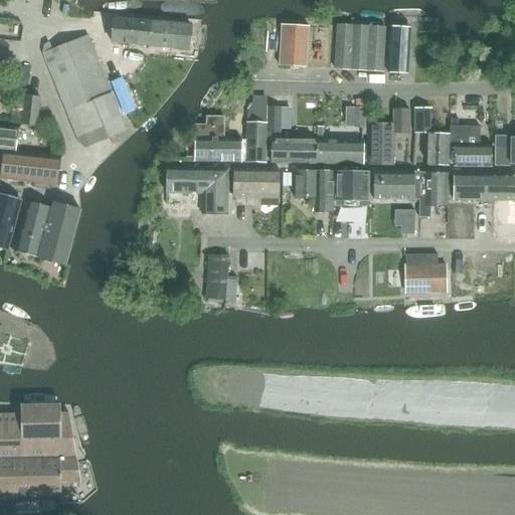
[(188,50),(190,25),(114,19),(112,44),(188,50)]
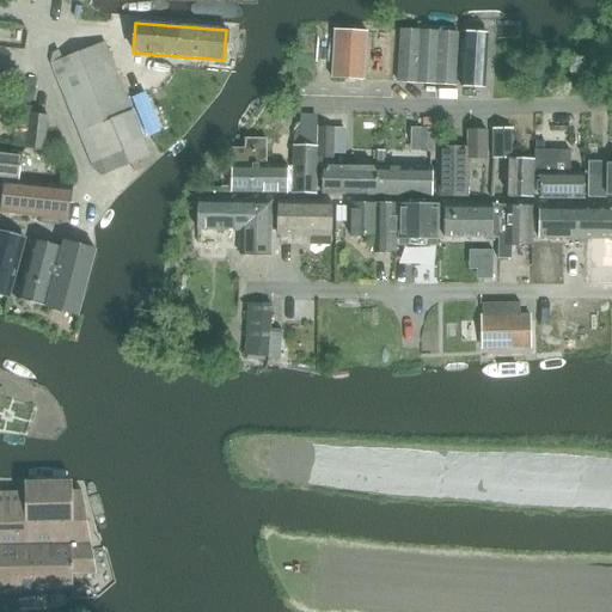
[(454,86),(457,34),(401,30),(397,83),(454,86)]
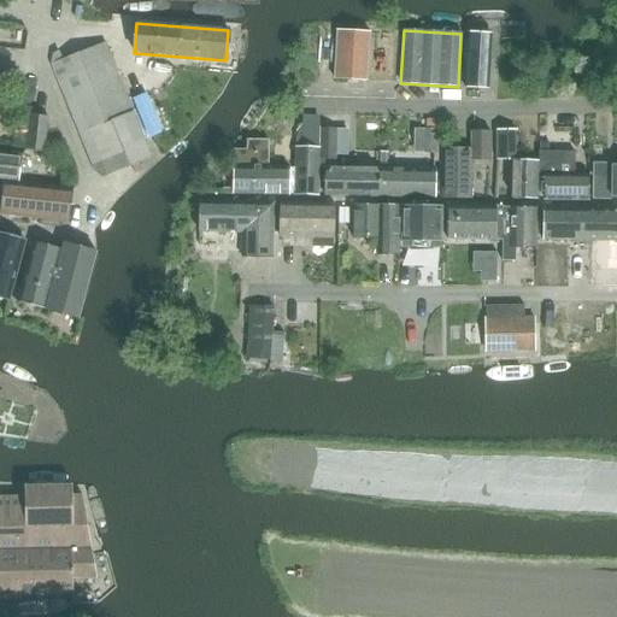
[(366,81),(369,33),(338,31),(335,80),(366,81)]
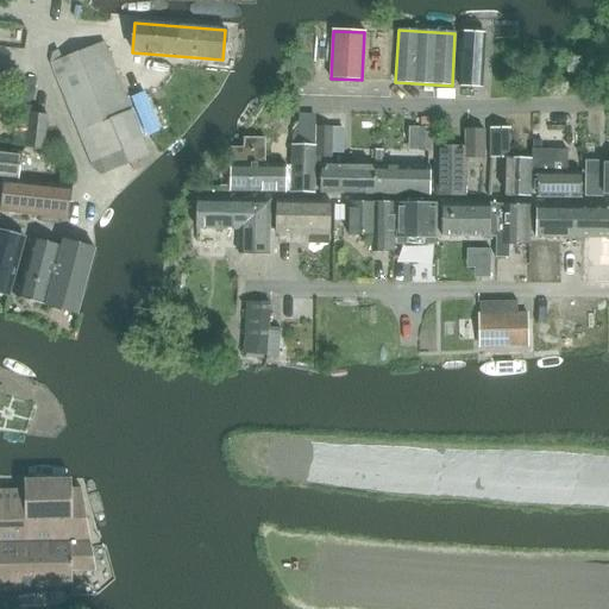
[(485,35),(462,33),(459,86),(483,86),(485,35)]
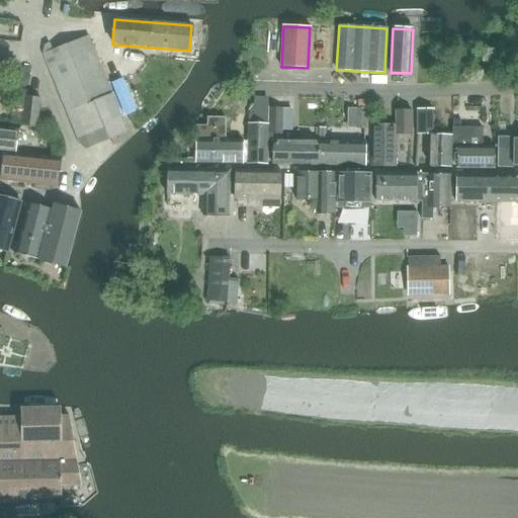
[(45,46),(42,55),(80,146),(85,149),(89,147),(110,139),(112,146),(119,143),(116,137),(126,133),(88,36),(53,51),(49,44),(45,46)]
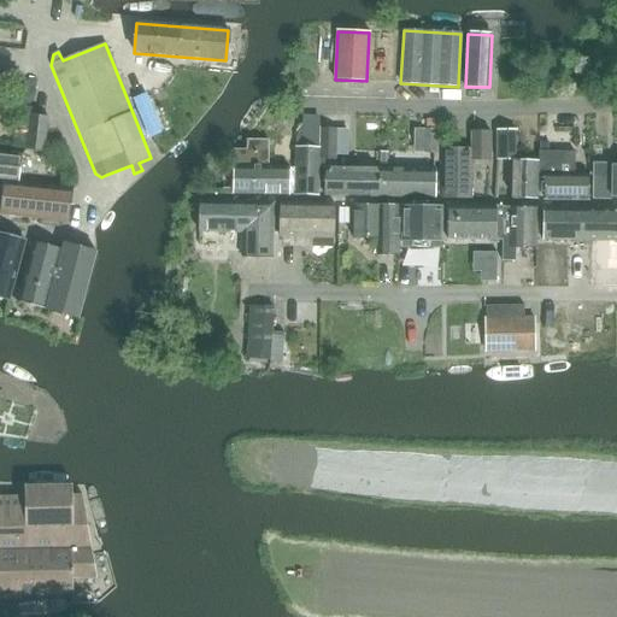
[(43,152),(46,131),(47,118),(31,116),(27,150),(43,152)]
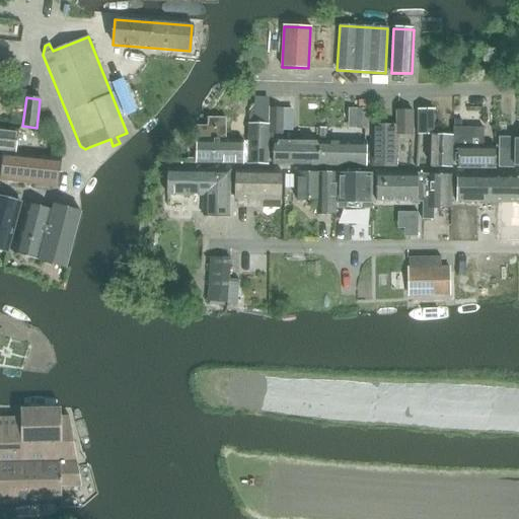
[(268,142),(269,108),(269,104),(254,103),(248,117),(248,125),(247,164),(267,164),(268,142)]
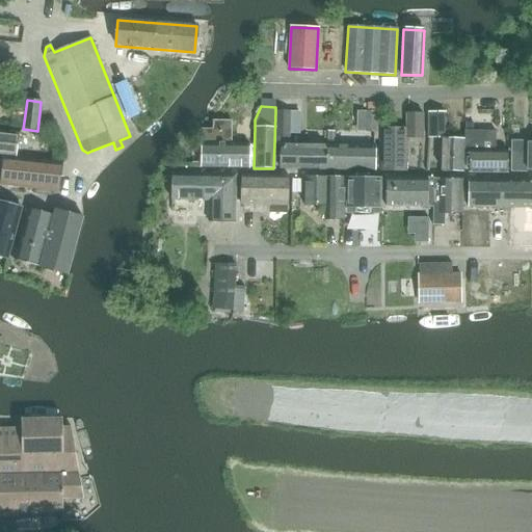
[(290,139),(290,111),(275,111),(274,145),(281,145),(280,168),(327,169),(327,145),(284,145),(285,139),(290,139)]
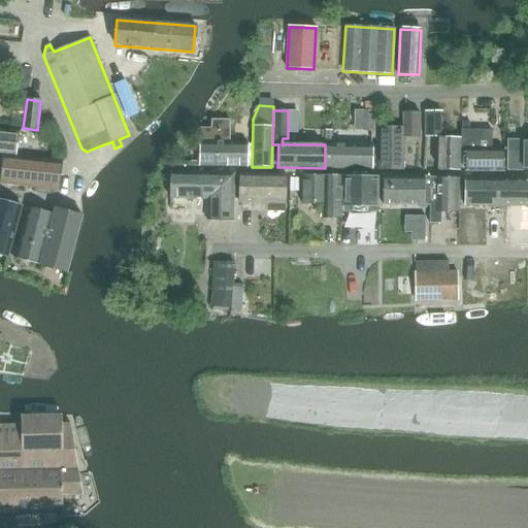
[(376,112),(364,111),(364,131),(376,131),(376,112)]
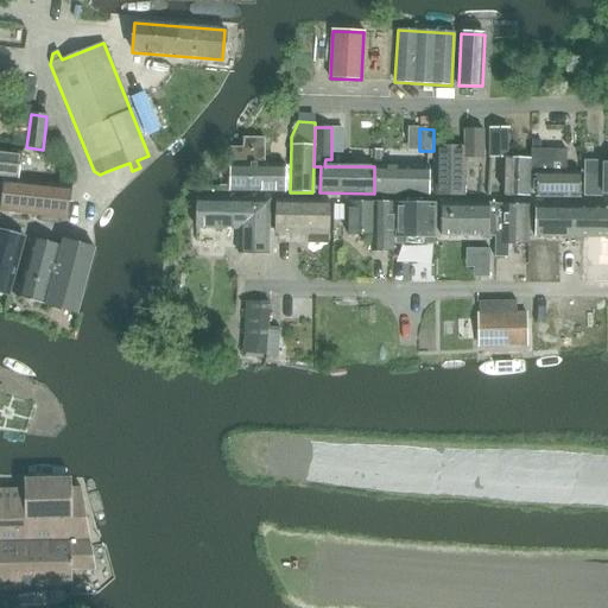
[(482,159),(482,131),(466,131),(466,159),(482,159)]
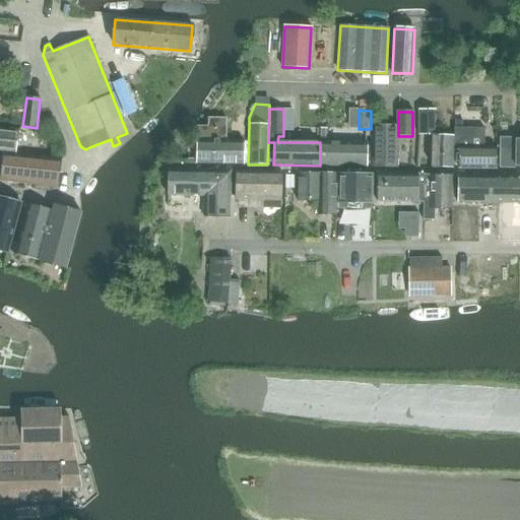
[(418,136),(434,136),(433,112),(418,112),(418,136)]
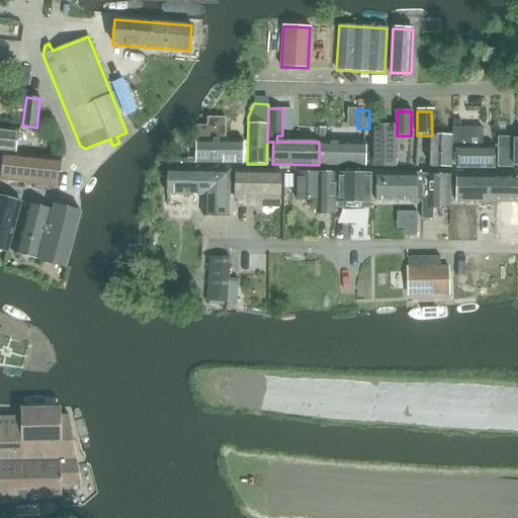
[(225,141),(225,118),(207,118),(207,126),(196,126),(195,140),(195,163),(242,164),(242,141),(225,141)]
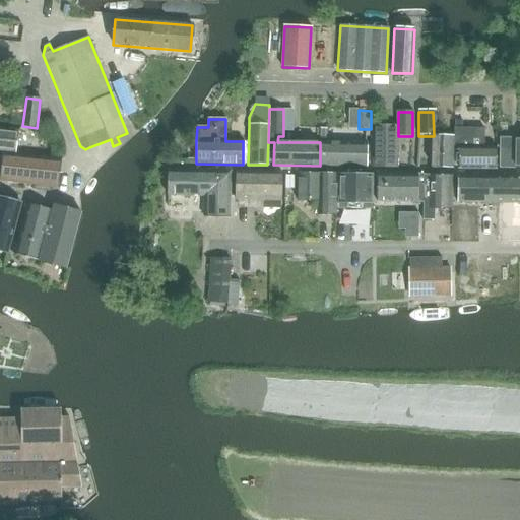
[(396,167),(397,126),(373,126),(372,167),(396,167)]
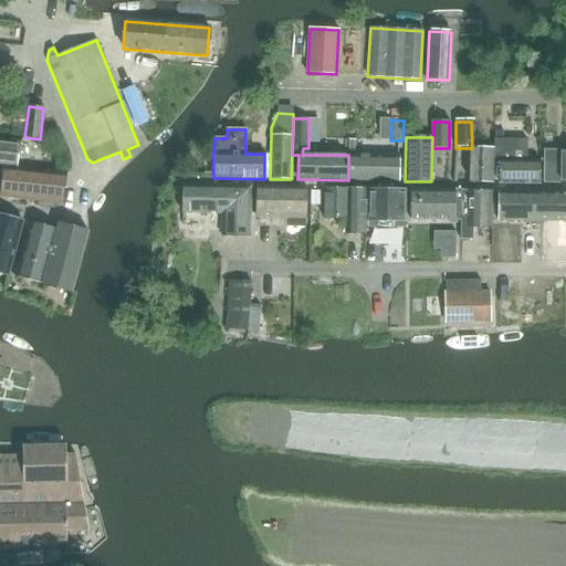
[(540,184),(540,161),(527,160),(527,140),(504,139),(503,139),(494,139),(494,160),(500,160),(499,184),(540,184)]
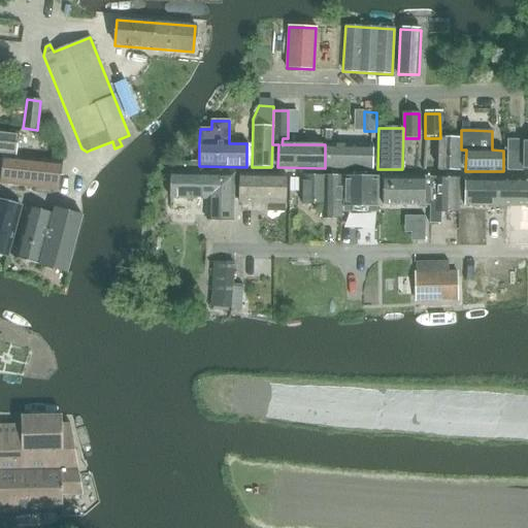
[(0,154),(15,156),(18,133),(0,131),(0,154)]
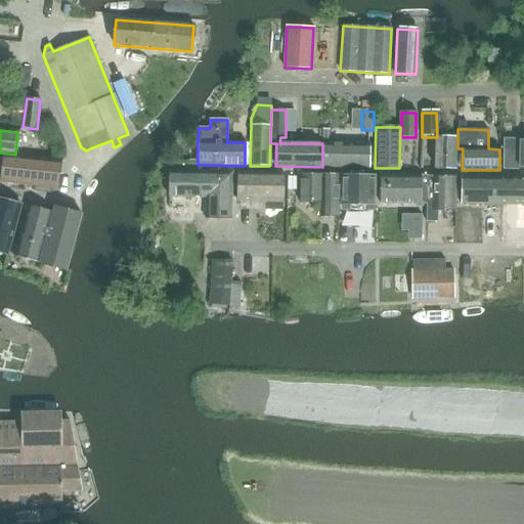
[(455,169),(456,138),(436,138),(435,169),(455,169)]
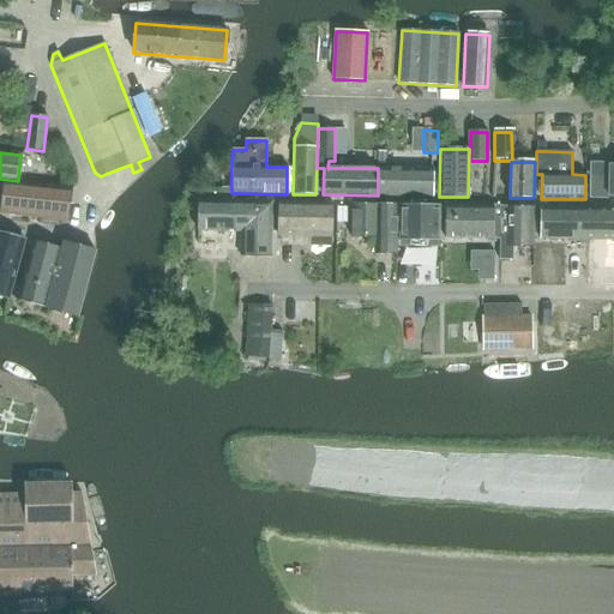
[(613,199),(613,163),(590,163),(590,173),(589,199),(613,199)]
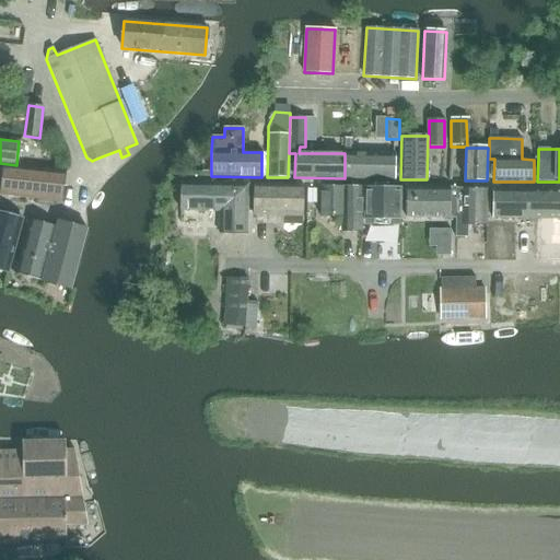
[(345,153),(345,178),(394,179),(395,154),(345,153)]
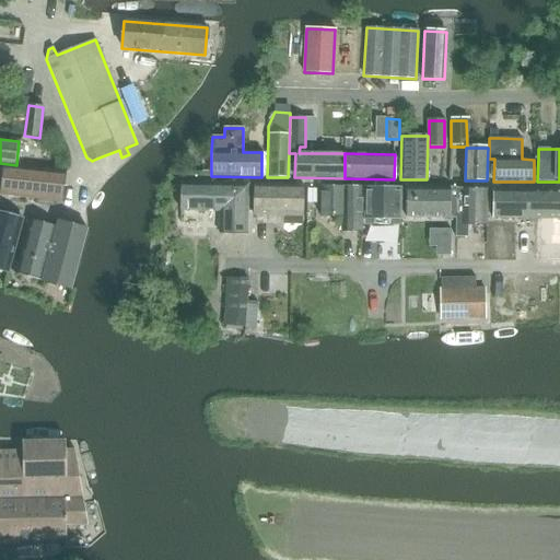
[(61,201),(65,172),(3,165),(0,195),(61,201)]
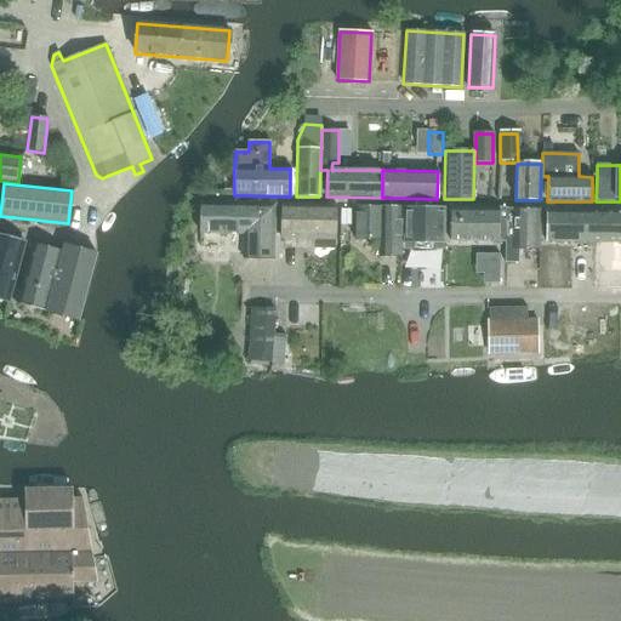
[(267,258),(268,204),(200,203),(200,233),(244,234),(244,258),(267,258)]
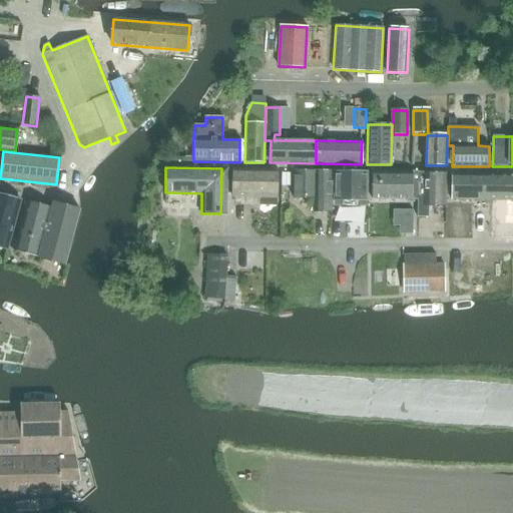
[(221,168),(220,213),(225,213),(225,216),(235,216),(236,196),(261,196),(261,205),(277,205),(277,197),(278,170),(221,168)]
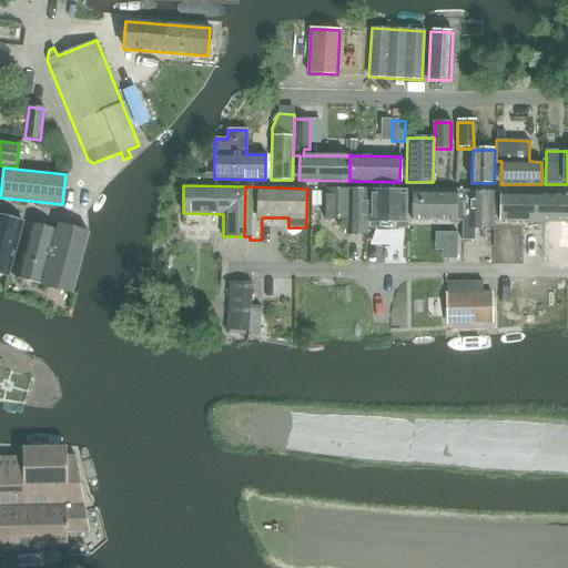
[(366,223),(367,190),(325,189),(325,220),(347,220),(347,235),(366,235),(366,223)]
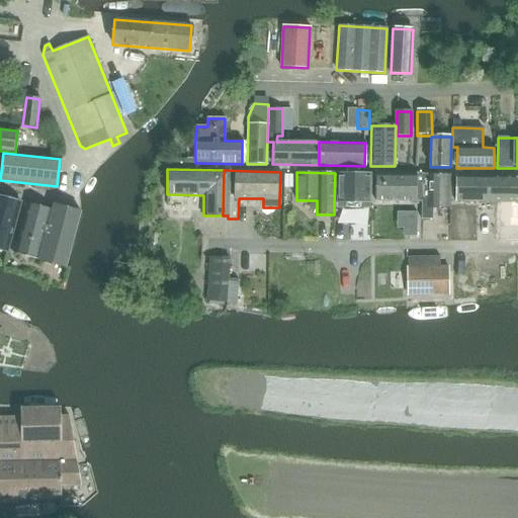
[(335,173),(334,203),(370,203),(371,173),(335,173)]
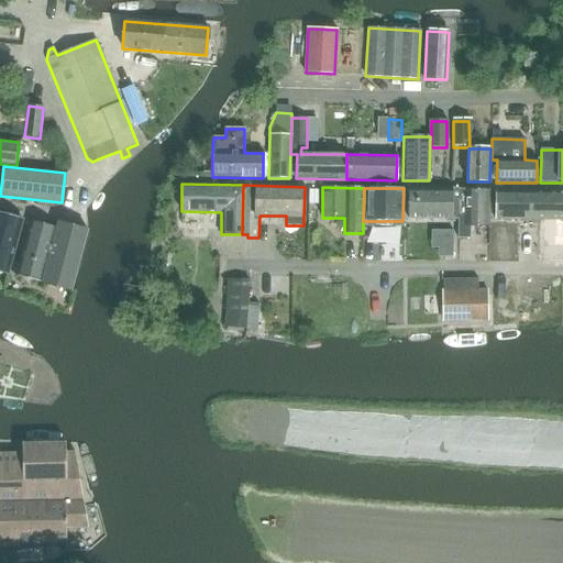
[(460,189),(408,188),(408,218),(457,219),(460,219),(460,190),(460,189)]
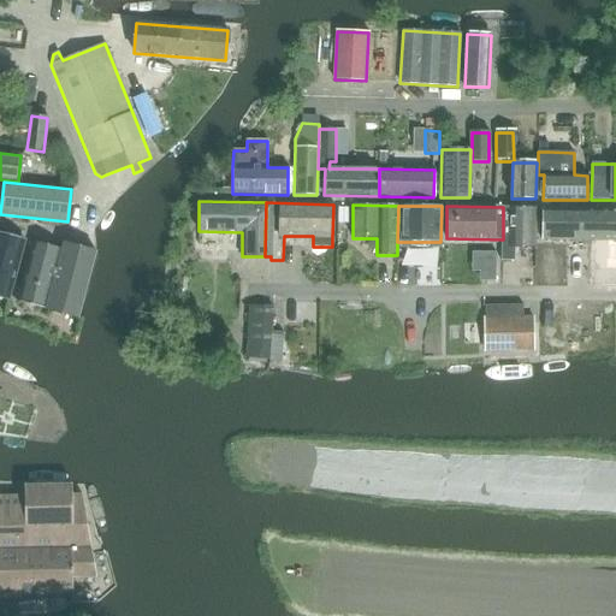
[(534,248),(535,207),(509,207),(509,208),(503,208),(503,240),(501,240),(501,260),(513,260),(513,248),(534,248)]
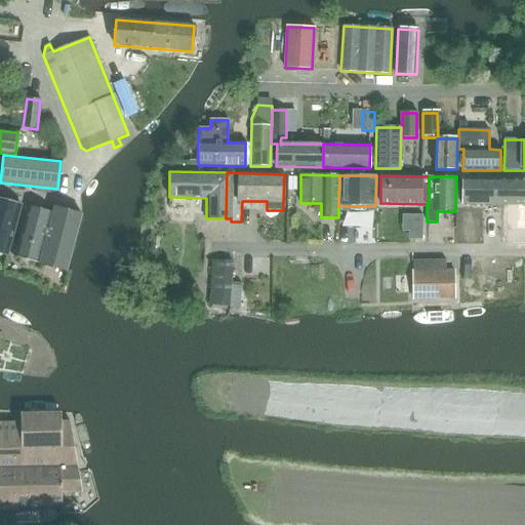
[(524,177),(461,176),(461,204),(524,205),(524,177)]
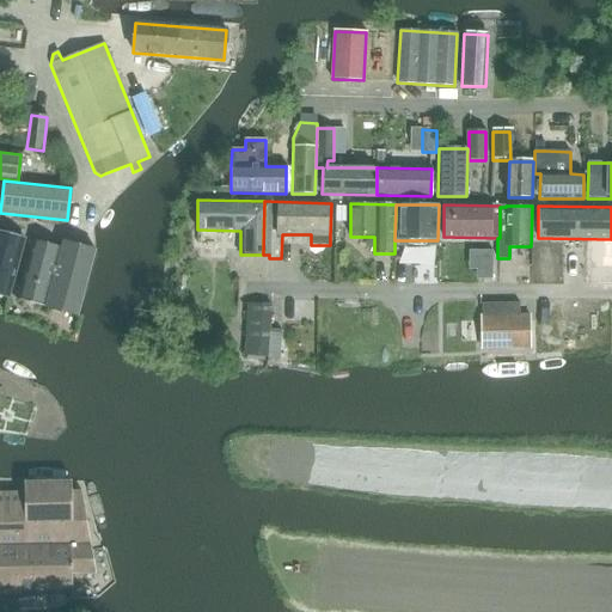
[(0,295),(8,298),(24,239),(0,232),(0,295)]
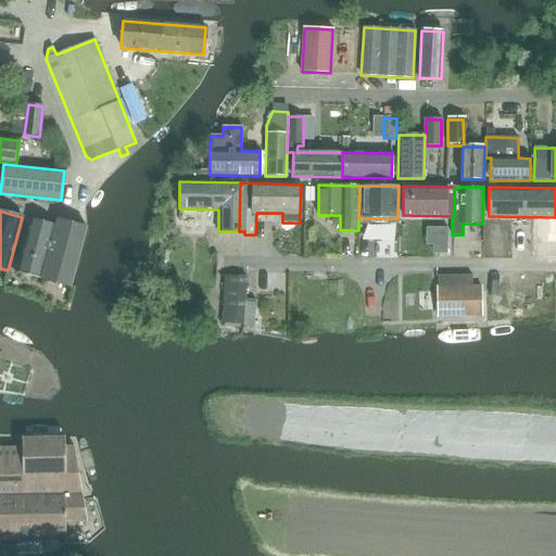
[(15,273),(41,279),(70,287),(86,227),(58,219),(55,226),(29,219),(15,273)]
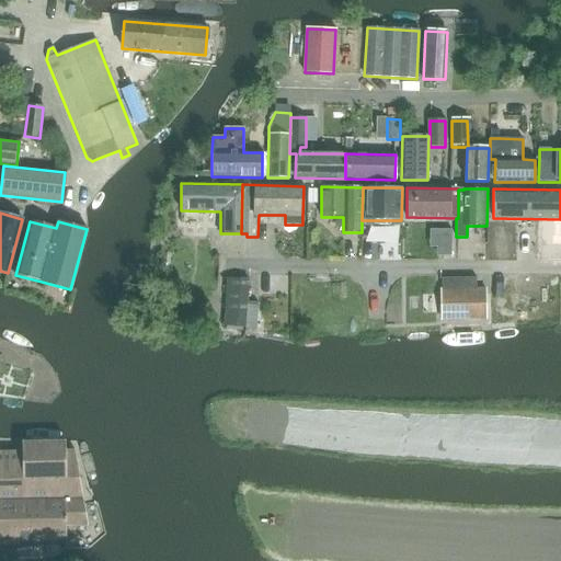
[(477,289),(477,278),(442,278),(443,320),(485,320),(485,289),(477,289)]
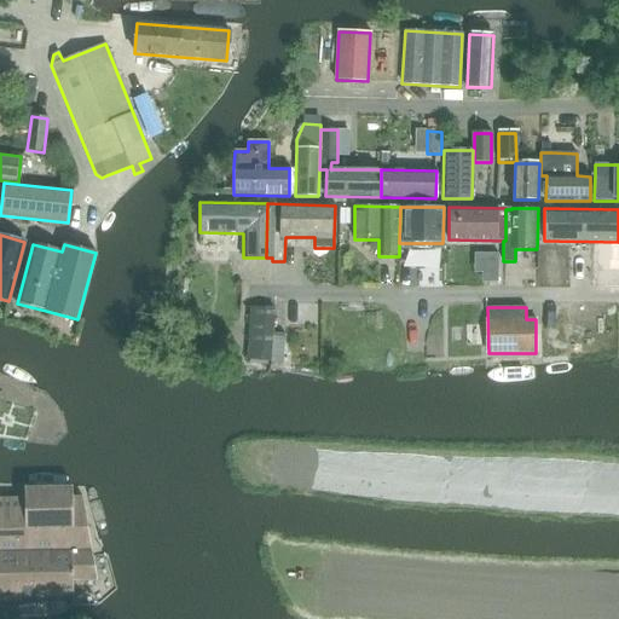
[(271,362),(271,308),(262,308),(253,308),(250,333),(248,357),(248,359),(271,362)]
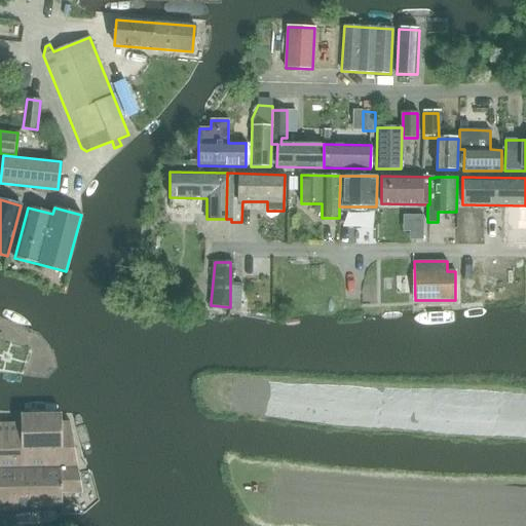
[(232,284),(231,308),(240,308),(242,284),(232,284)]
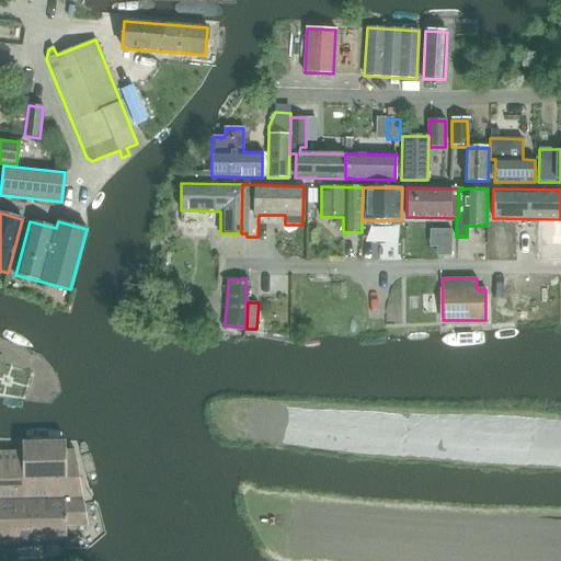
[(72,451),(64,451),(64,444),(20,444),(20,453),(0,451),(0,541),(64,540),(64,541),(65,541),(65,528),(86,524),(72,451)]
